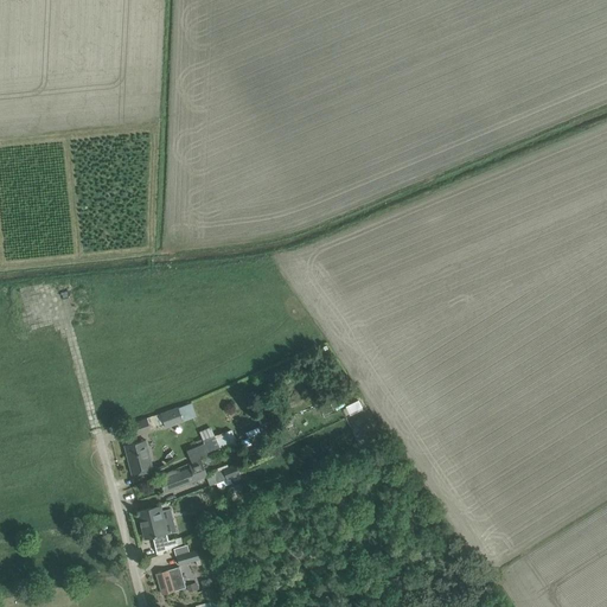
[(358,400),(346,406),(350,413),(362,407),(358,400)]
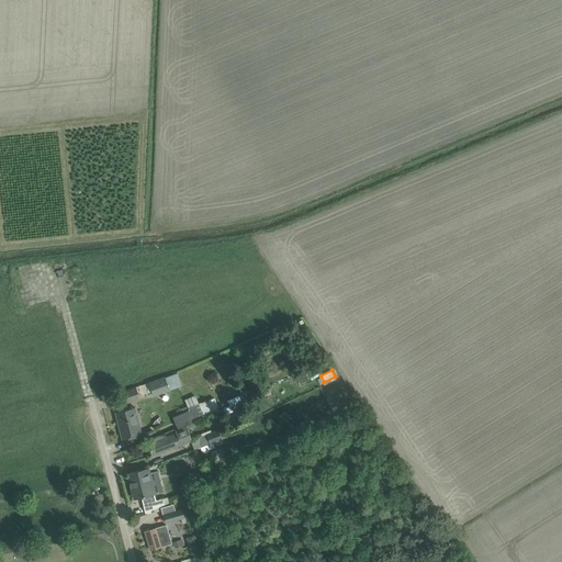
[(136,388),(120,393),(124,404),(141,397),(139,395),(152,391),(154,395),(170,390),(166,377),(136,388)]
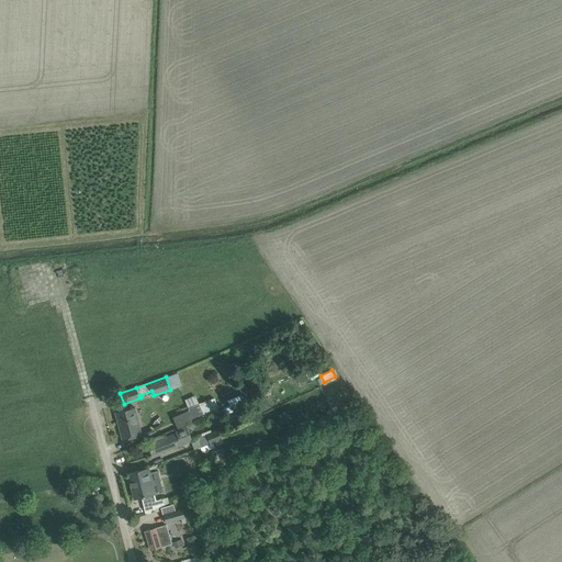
[(204,416),(199,404),(189,407),(190,411),(173,417),(178,428),(204,416)]
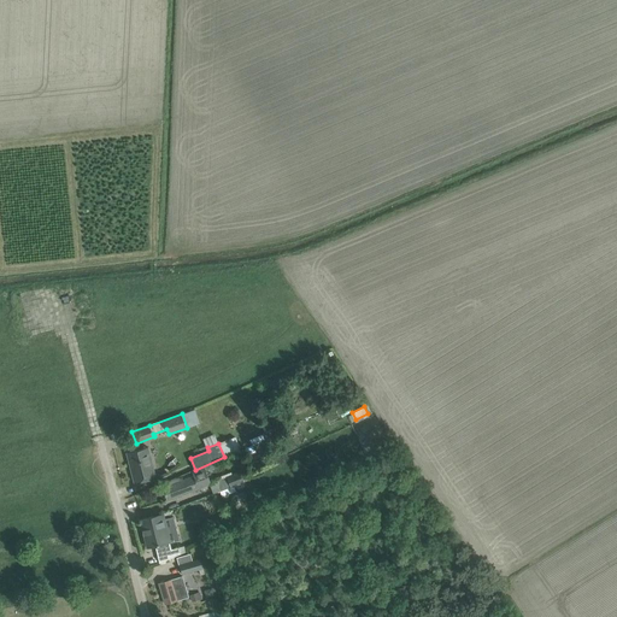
[(135,482),(146,480),(157,477),(148,447),(127,452),(135,482)]
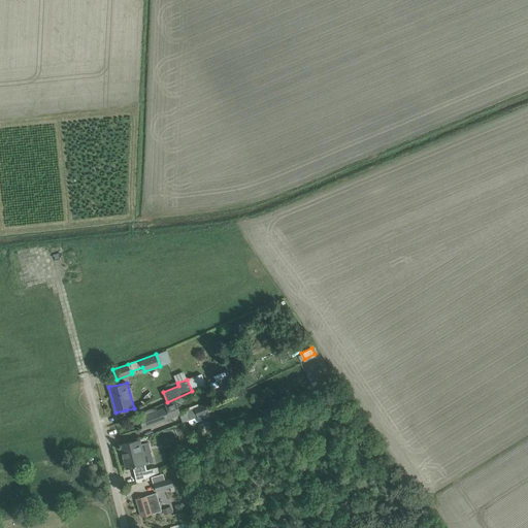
[(143,428),(154,424),(179,414),(174,400),(164,403),(166,407),(150,414),(139,418),(143,428)]
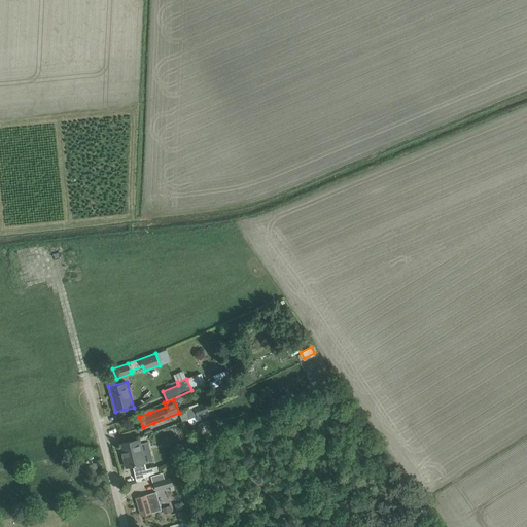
[(188,419),(200,415),(209,411),(205,402),(184,411),(188,419)]
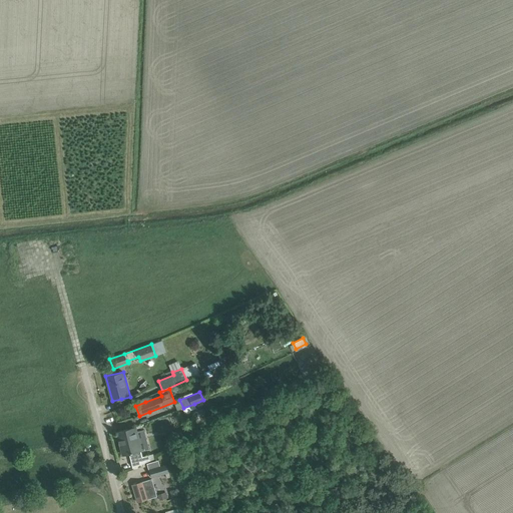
[(196,409),(194,404),(183,408),(185,413),(187,414),(189,413),(190,411),(196,409)]
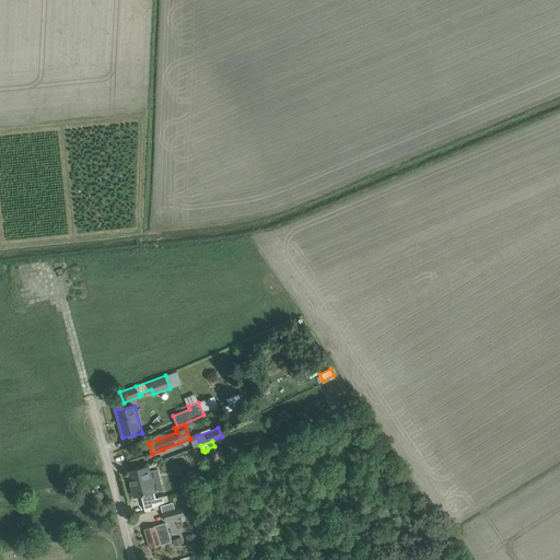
[(245,463),(268,451),(264,443),(241,455),(245,463)]
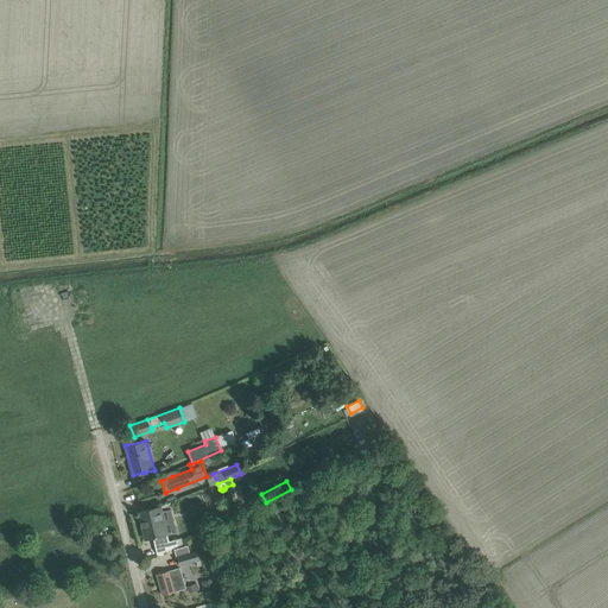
[(169,542),(168,534),(160,506),(150,508),(139,512),(146,539),(153,538),(157,555),(178,546),(176,539),(169,542)]
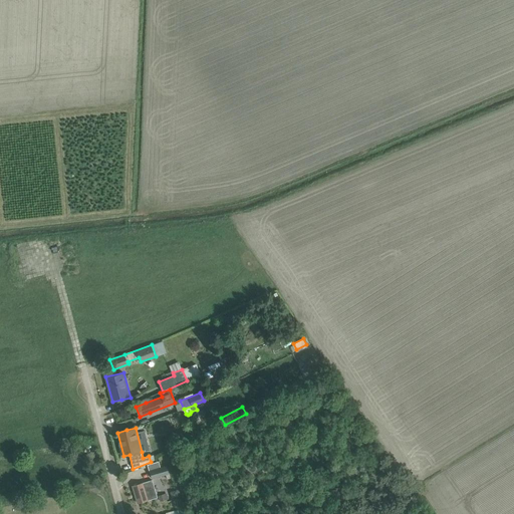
[(171,478),(167,466),(150,471),(152,478),(166,474),(168,479),(171,478)]
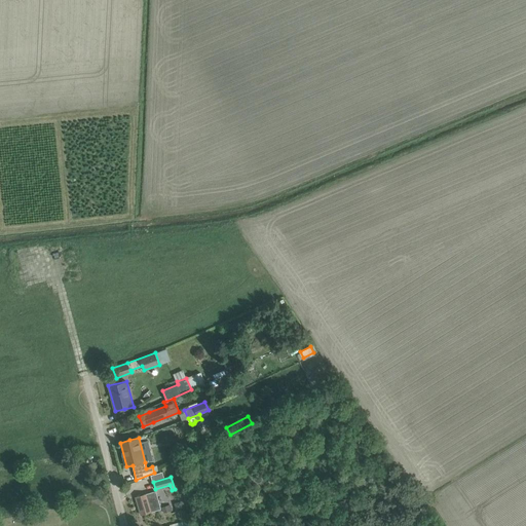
[(141,515),(151,512),(161,509),(156,491),(146,494),(136,497),(141,515)]
